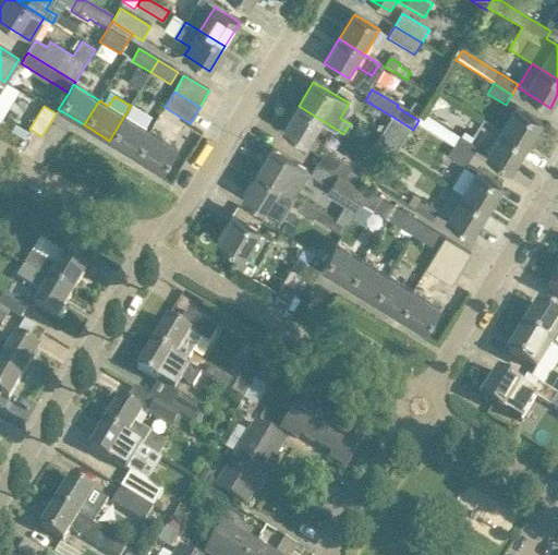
[(334,128),(299,106),(283,131),(318,153),(334,128)]
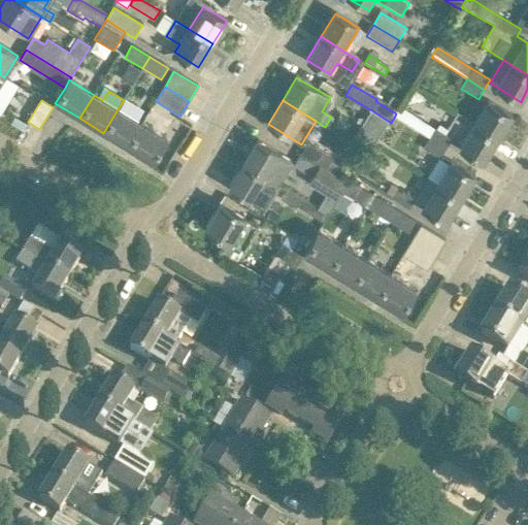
[(474,125),(498,139),(512,116),(489,102),(474,125)]
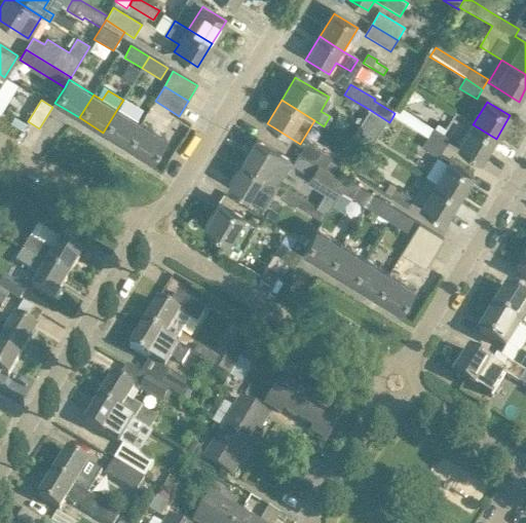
[(392,117),(428,139),(446,149),(451,141),(398,108),(395,113),(392,117)]
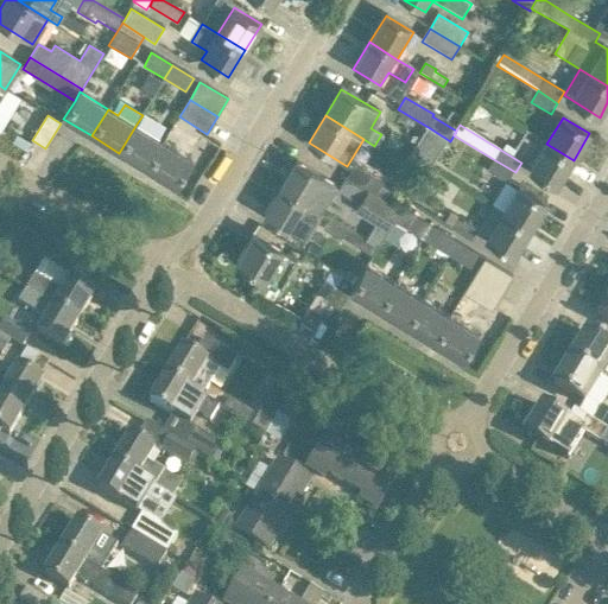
[(164,142),(135,126),(119,153),(147,170),(164,142)]
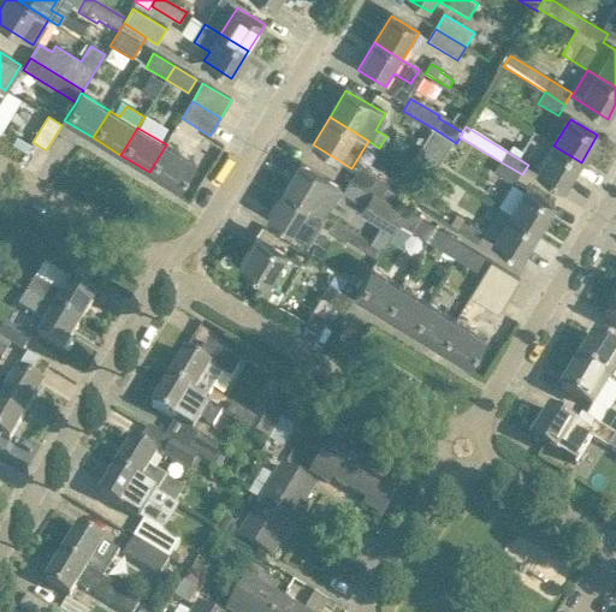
[(456,143),(436,130),(436,131),(438,134),(418,168),(414,167),(413,168),(433,180),(456,143)]
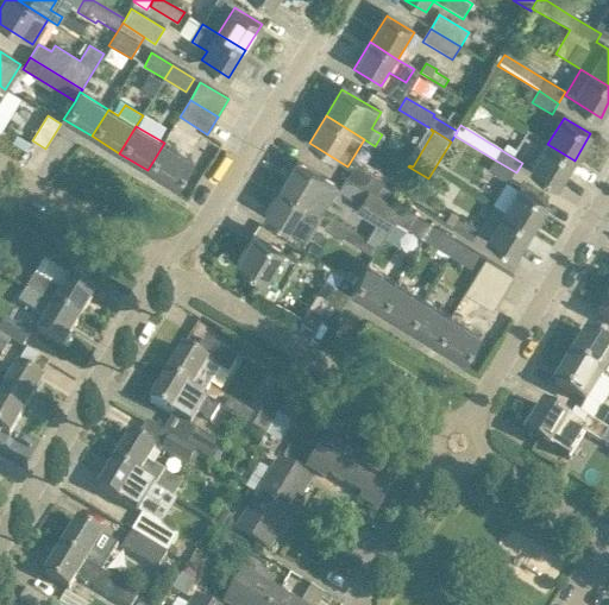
[(164,143),(148,170),(175,187),(192,161),(164,143)]
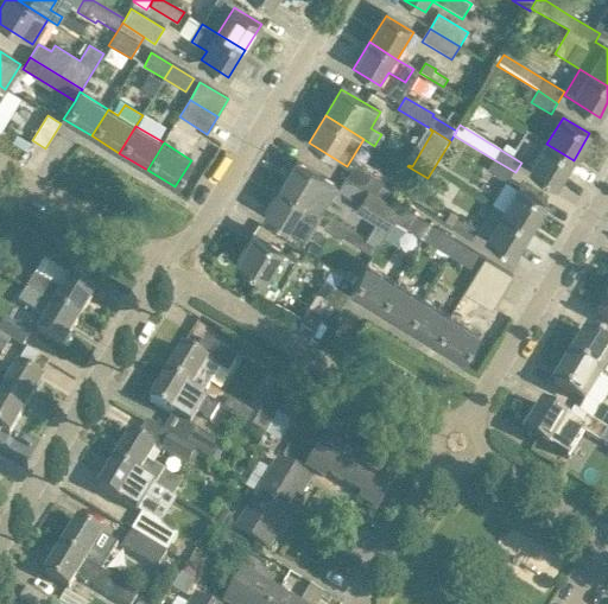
[(557,186),(574,160),(546,144),(530,171),(557,186)]
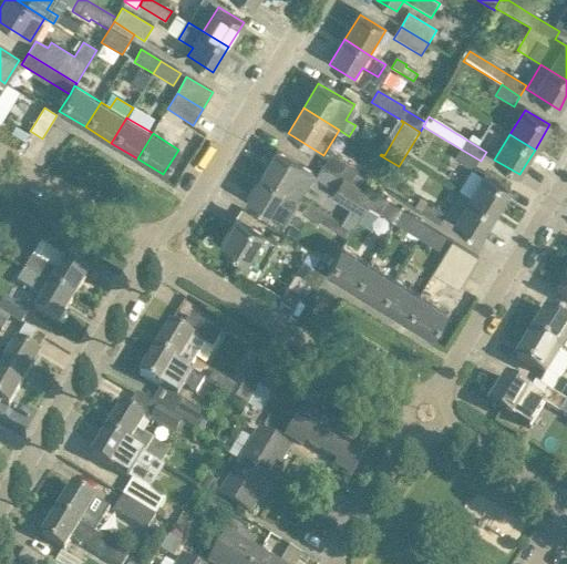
[(473,173),(481,161),(462,150),(455,161),(473,173)]
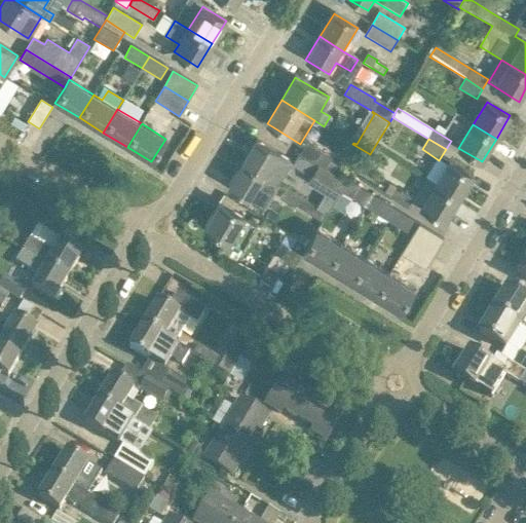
[(290,160),(257,140),(242,163),(275,183),(290,160)]
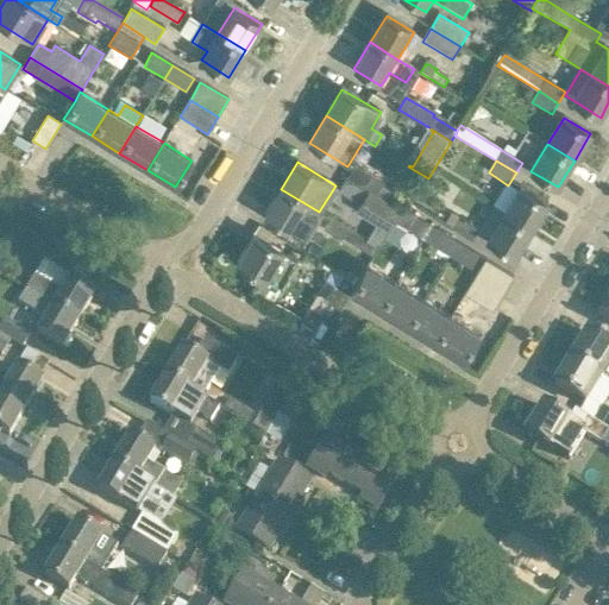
[(346,180),(369,193),(375,196),(381,186),(383,183),(355,166),(346,180)]
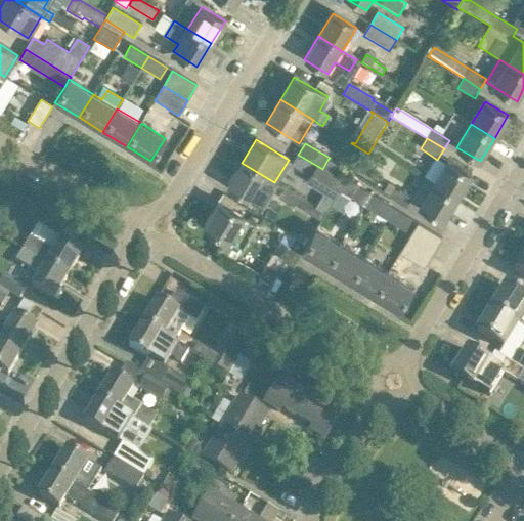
[(328,160),(322,169),(336,178),(342,168),(328,160)]
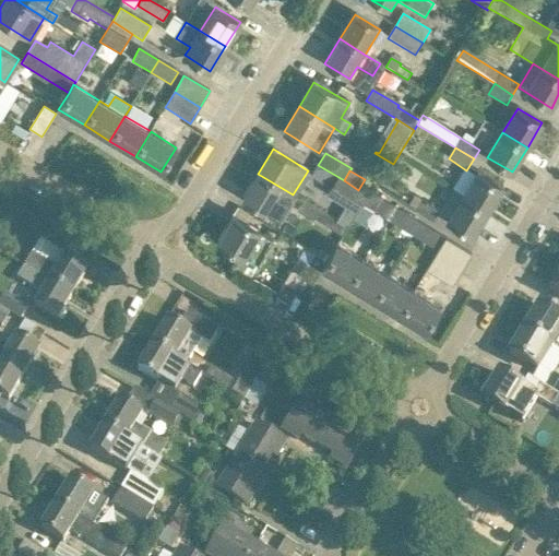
[(464,197),(488,212),(503,187),(479,172),(464,197)]
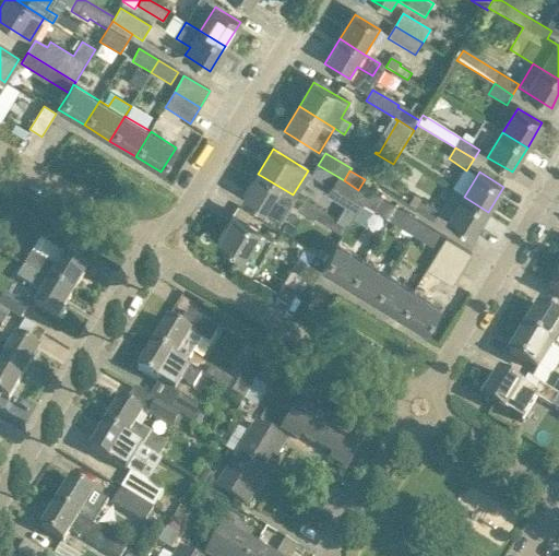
[(296,197),(293,194),(258,174),(242,199),(280,222),(296,197)]
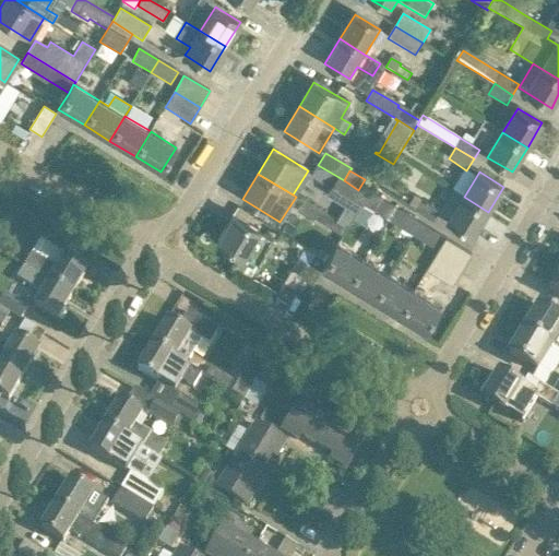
[(344,209),(336,222),(347,228),(361,206),(368,196),(358,190),(344,180),(339,177),(325,198),(344,209)]
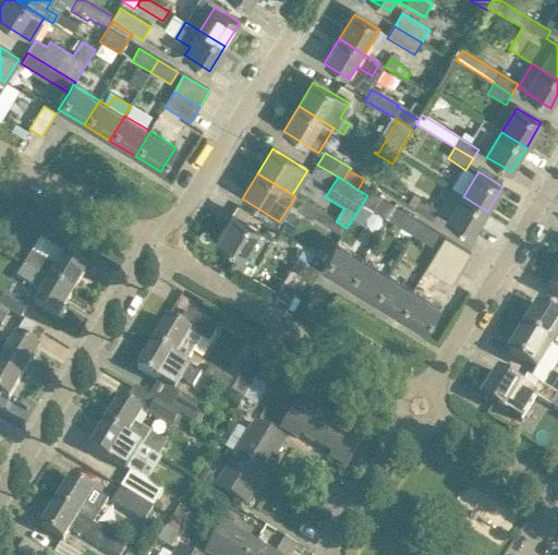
[(368,193),(367,195),(361,206),(381,219),(389,205),(368,193)]
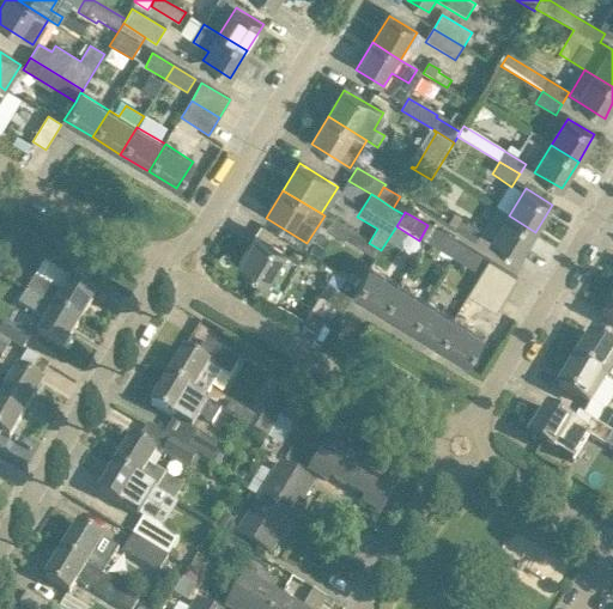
[(519,259),(535,232),(509,215),(492,243),(519,259)]
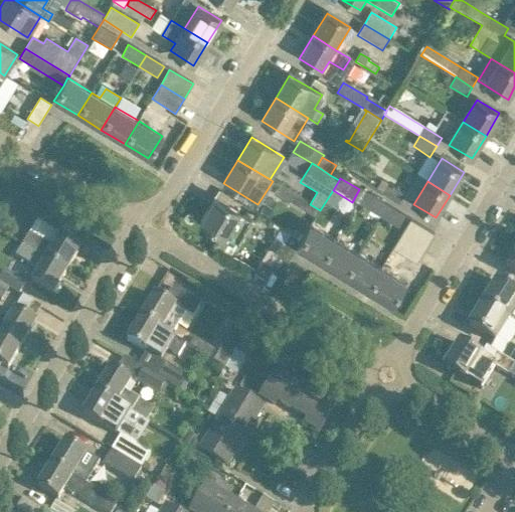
[(382,182),(377,190),(400,204),(405,196),(382,182)]
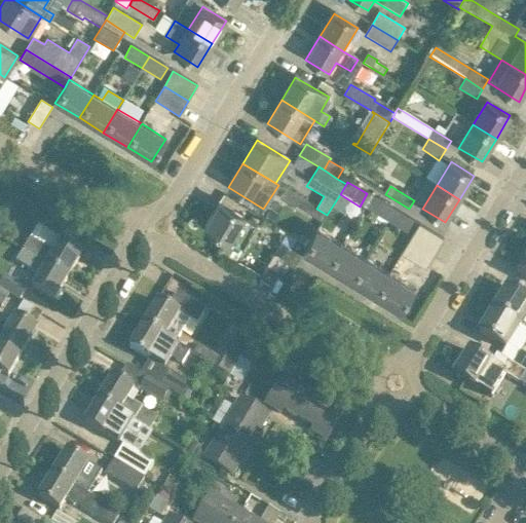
[(322,223),(327,215),(316,209),(286,189),(279,200),(295,210),(296,208),(322,223)]
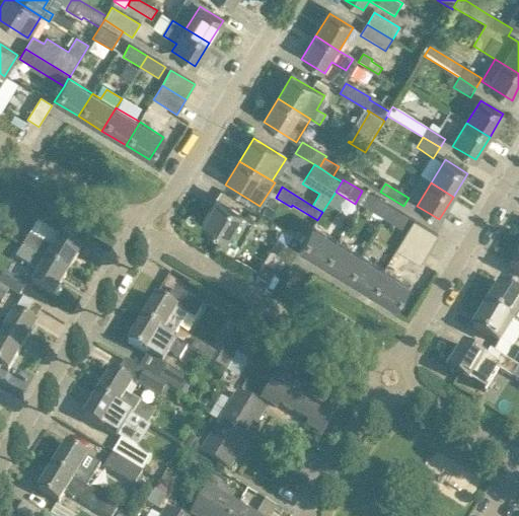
[(382,221),(390,208),(373,197),(365,210),(382,221)]
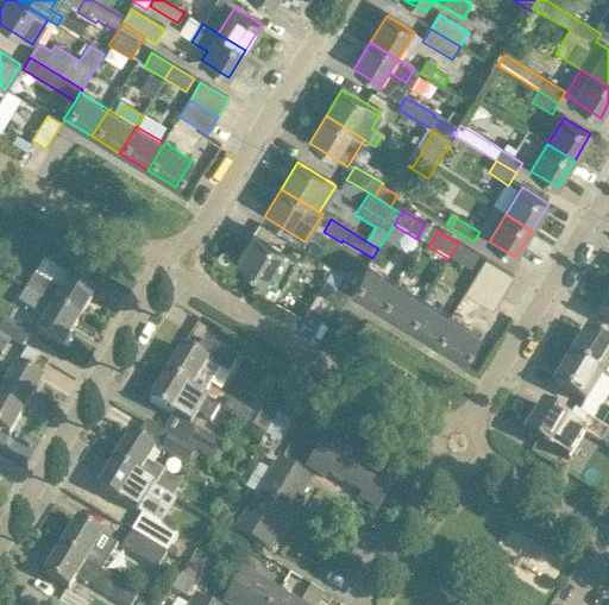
[(283,252),(253,234),(236,263),(265,281),(280,289),(297,262),(282,252),(283,252)]
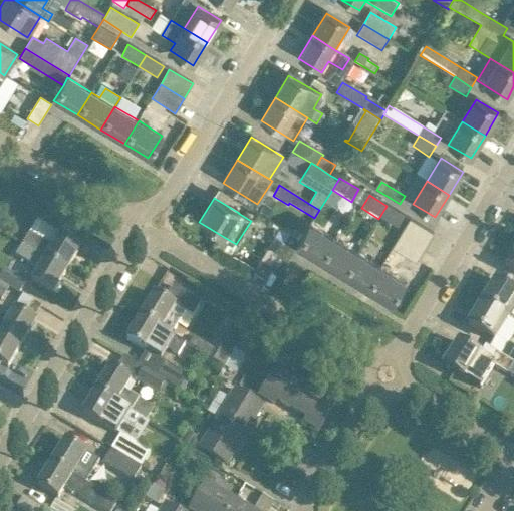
[(30,204),(25,213),(36,219),(41,211),(30,204)]
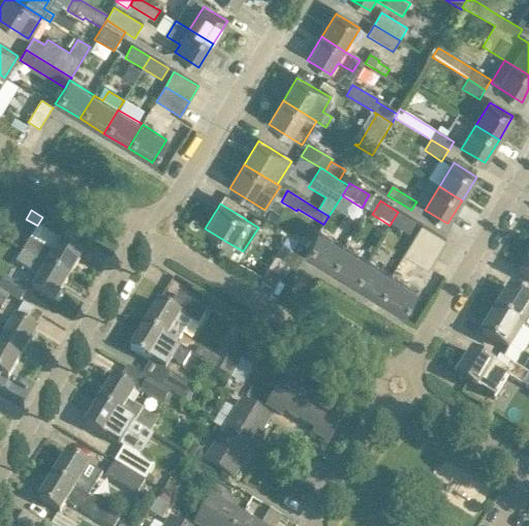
[(413,240),(412,242),(437,256),(446,241),(398,212),(390,225),(413,240)]
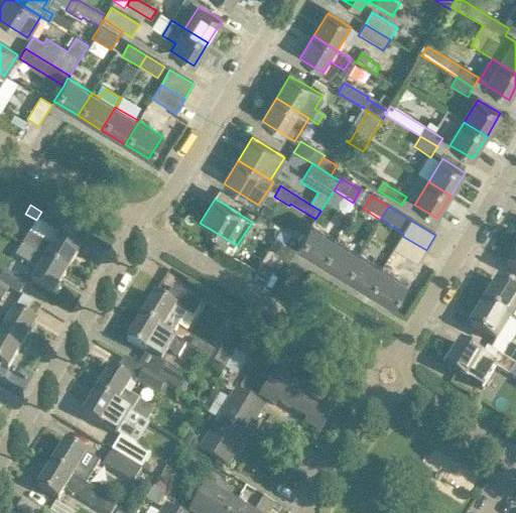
[(63,225),(42,212),(35,224),(56,237),(63,225)]
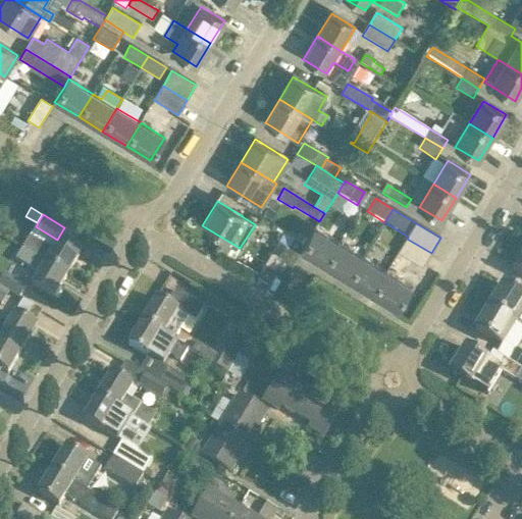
[(305,245),(301,252),(324,266),(338,244),(315,228),(305,245)]
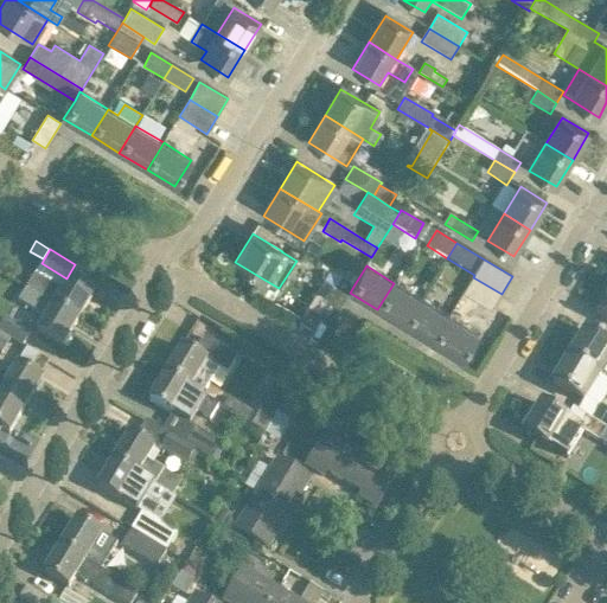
[(333,320),(350,293),(355,284),(342,277),(328,297),(320,313),(333,320)]
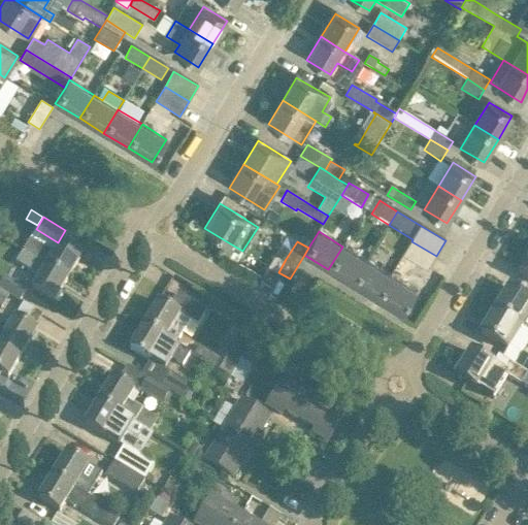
[(402,256),(427,271),(436,256),(411,241),(402,256)]
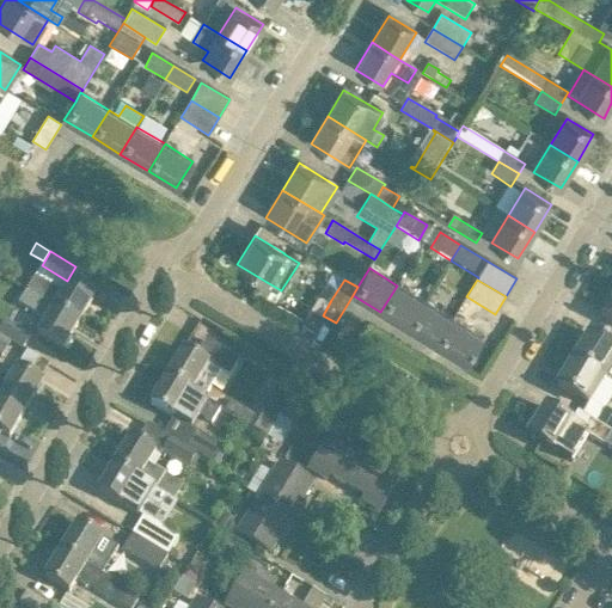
[(95,301),(69,286),(62,299),(35,283),(26,295),(79,327),(95,301)]
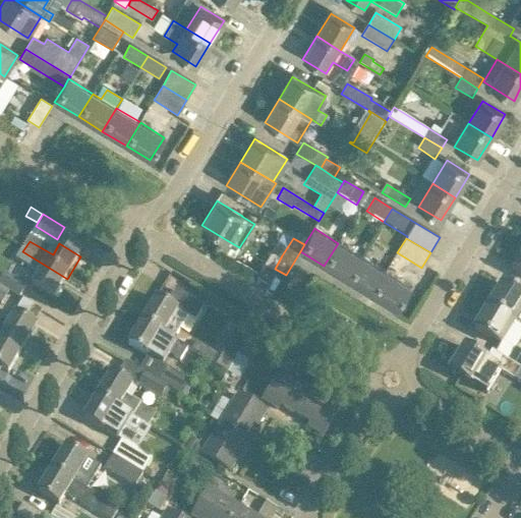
[(324,266),(348,281),(362,257),(338,243),(324,266)]
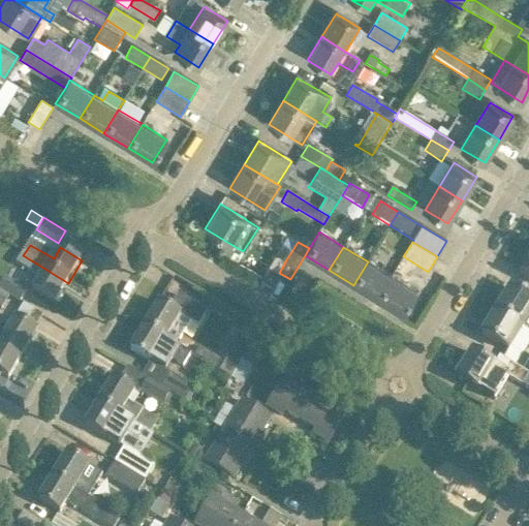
[(16,268),(39,282),(32,294),(54,307),(68,283),(23,255),(16,268)]
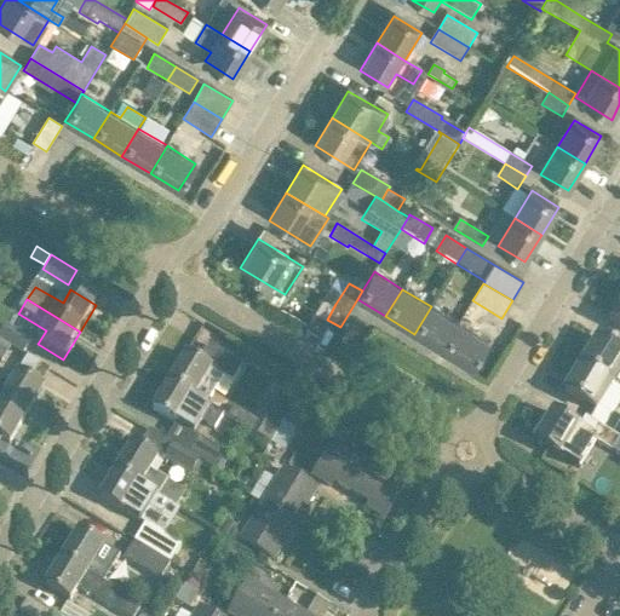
[(619,305),(609,324),(619,332),(619,305)]
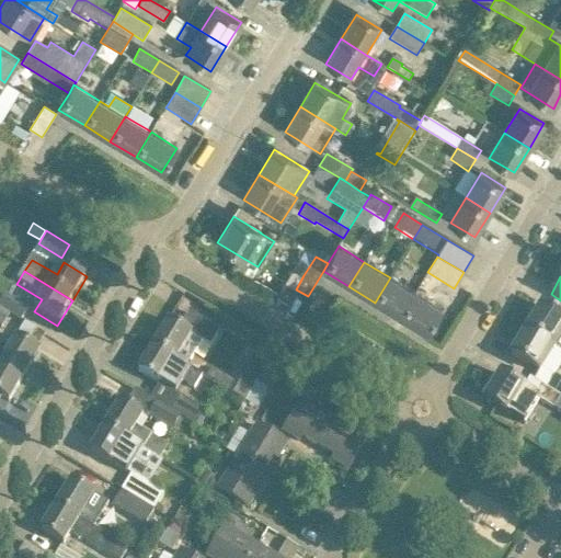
[(375,303),(400,318),(415,293),(390,277),(375,303)]
